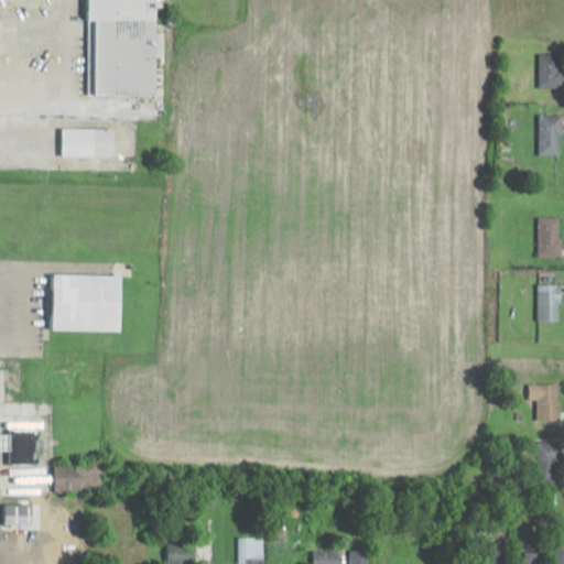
[(159,0),(88,0),(87,94),(158,95),(159,0)]
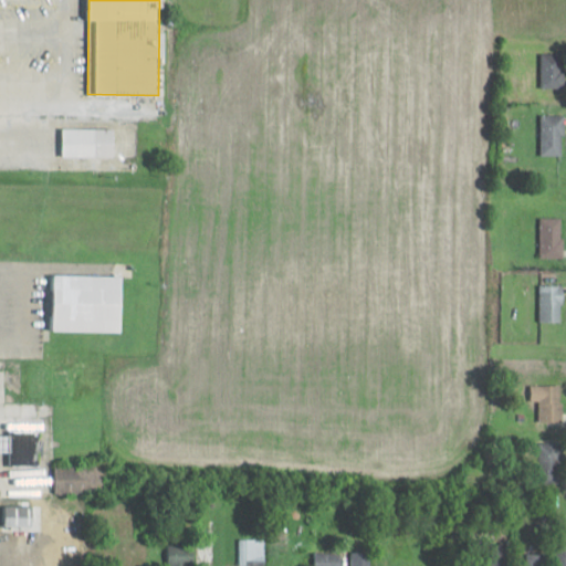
[(541,52),(541,87),(565,87),(565,52),(541,52)]
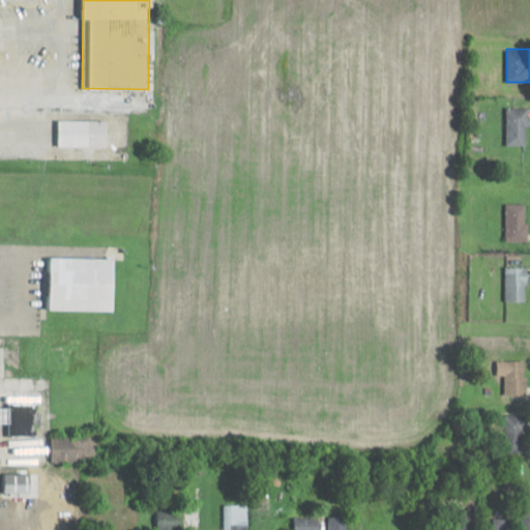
[(529,145),(529,108),(507,108),(507,145),(529,145)]
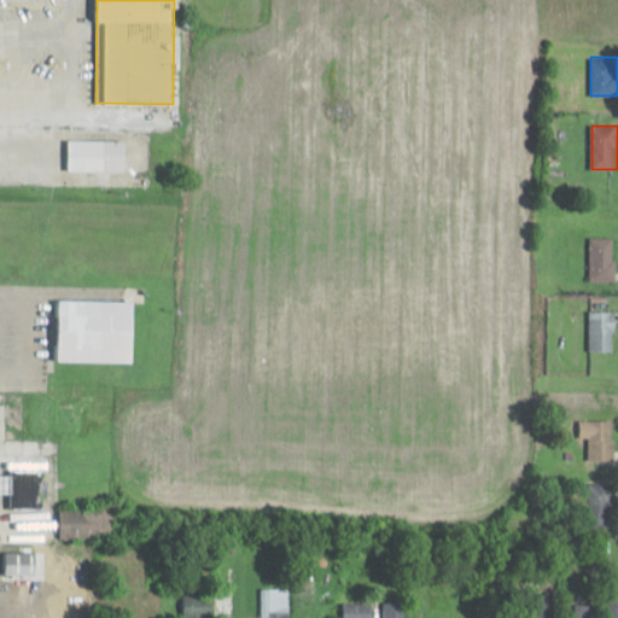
[(124,170),(124,140),(69,140),(69,170),(124,170)]
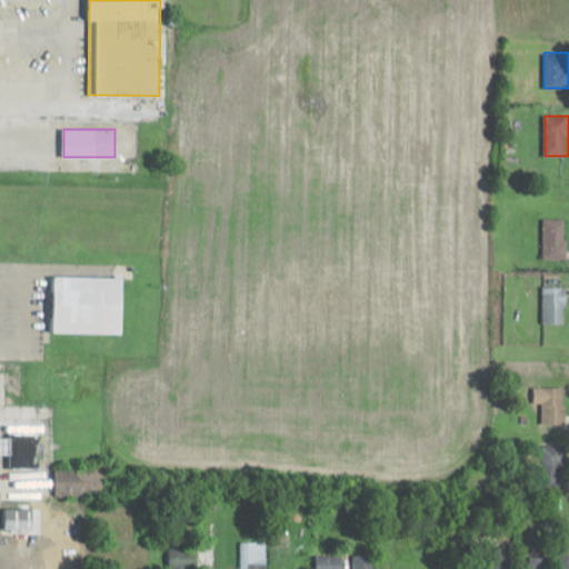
[(565,219),(543,219),(543,257),(565,257),(565,219)]
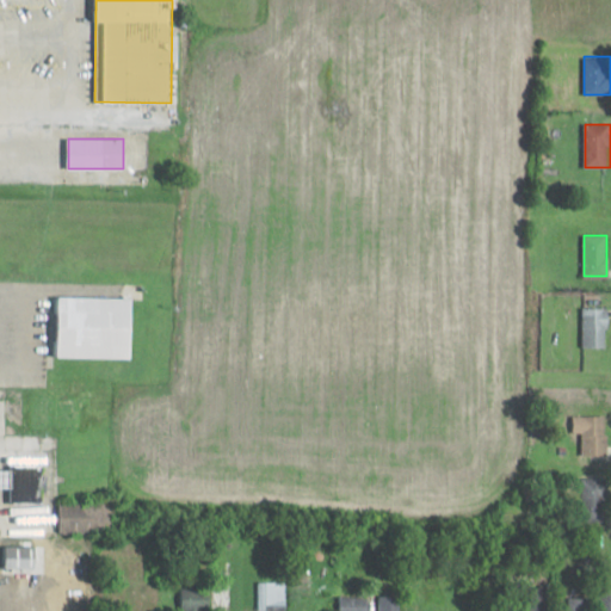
[(134,297),(59,296),(57,358),(134,358),(134,297)]
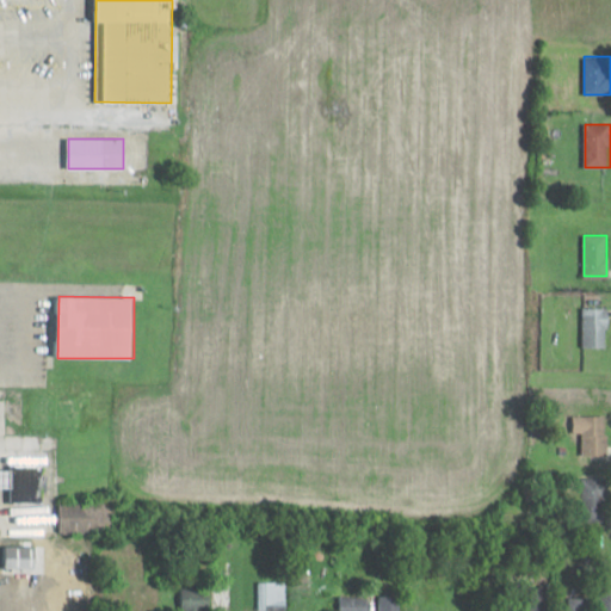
[(582,347),(608,347),(608,307),(582,307),(582,347)]
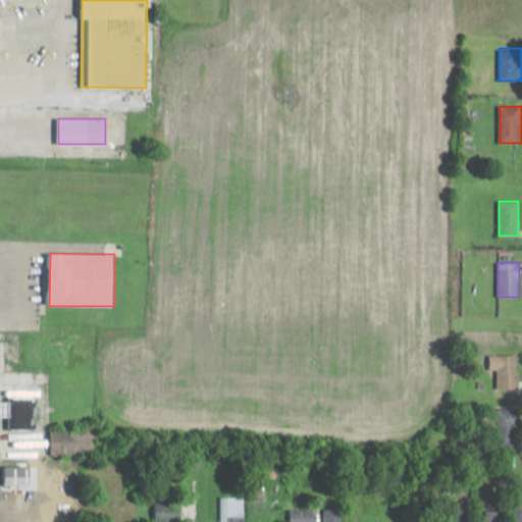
[(519,389),(519,355),(497,355),(497,389),(519,389)]
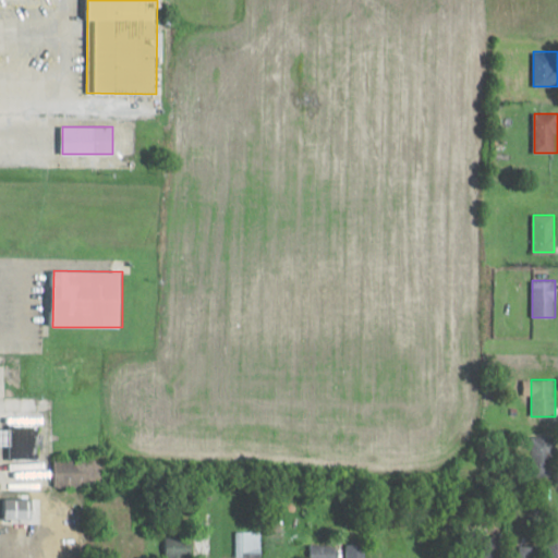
[(0,459),(40,460),(40,425),(0,425),(0,459)]
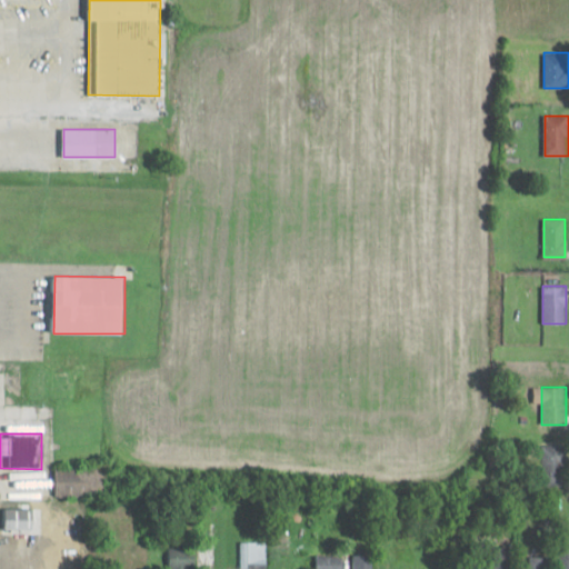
[(546,482),(567,482),(567,445),(546,445),(546,482)]
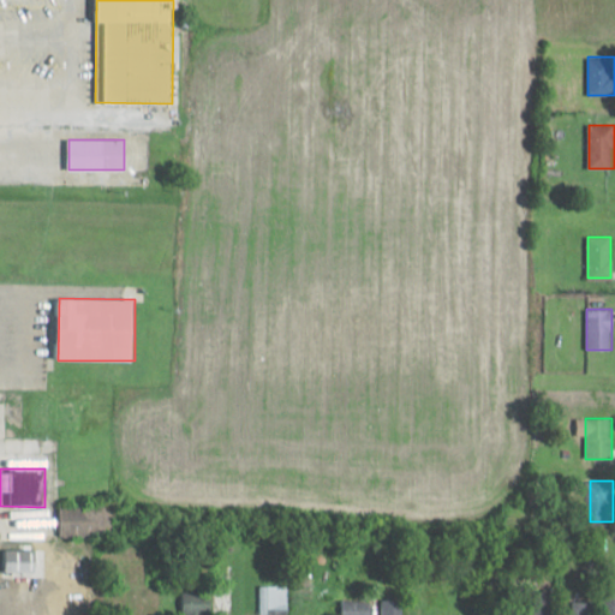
[(113,506),(64,506),(64,538),(113,538),(113,506)]
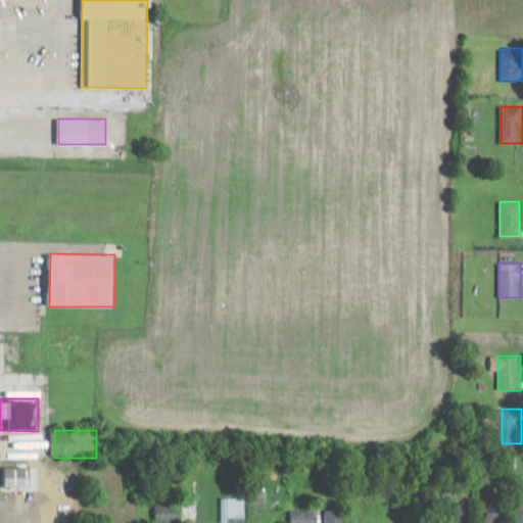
[(32,468),(0,468),(0,487),(32,487),(32,468)]
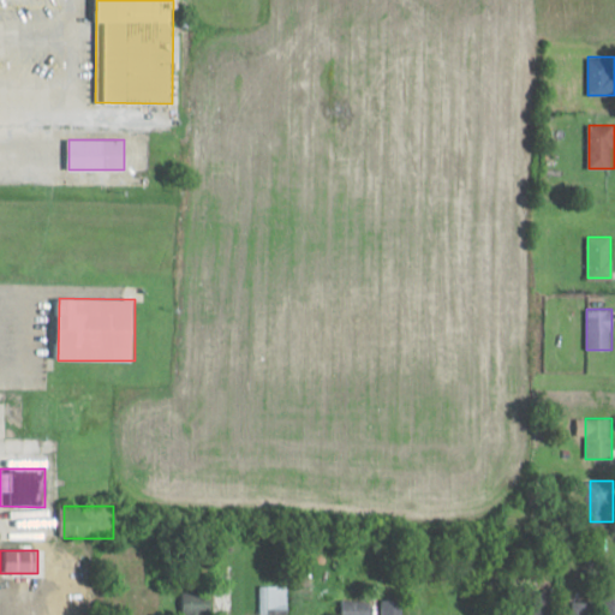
[(614,614),(614,583),(604,583),(603,614),(614,614)]
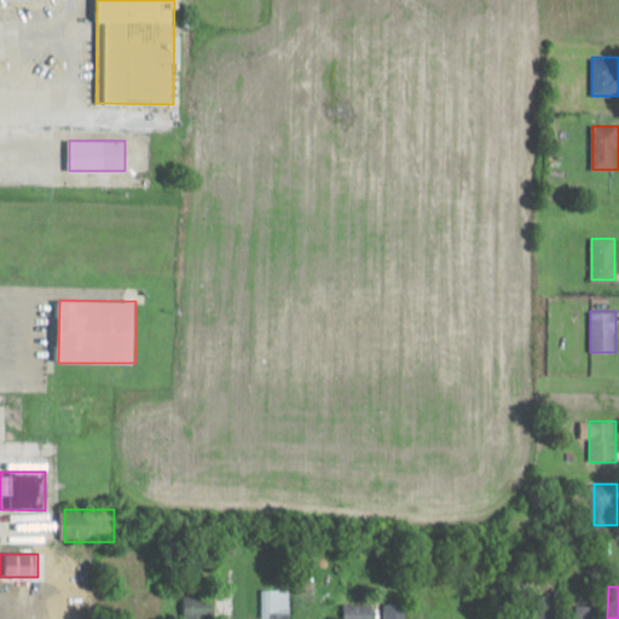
[(259,589),(258,618),(288,618),(289,589),(259,589)]
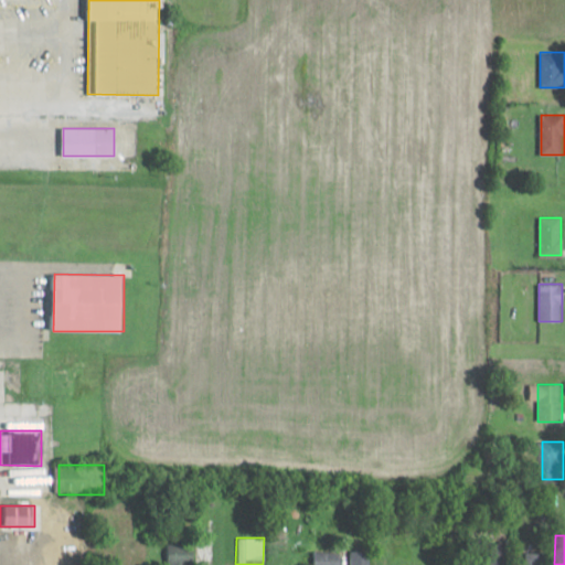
[(151,564),(152,542),(130,542),(129,564),(151,564)]
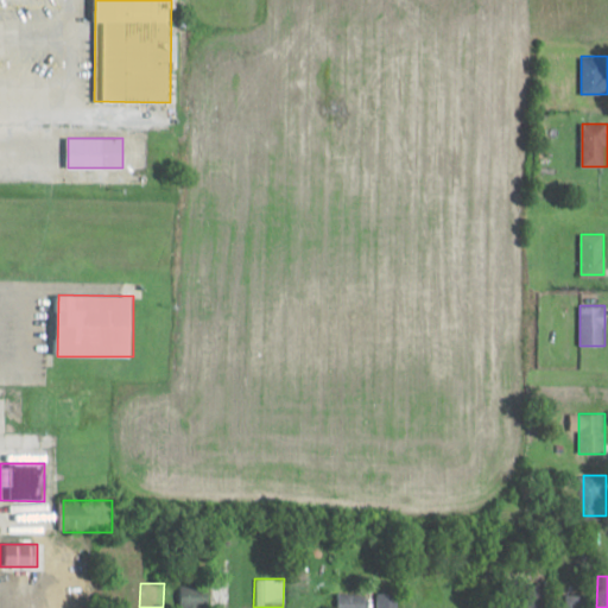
[(208,607),(209,586),(179,586),(178,607),(208,607)]
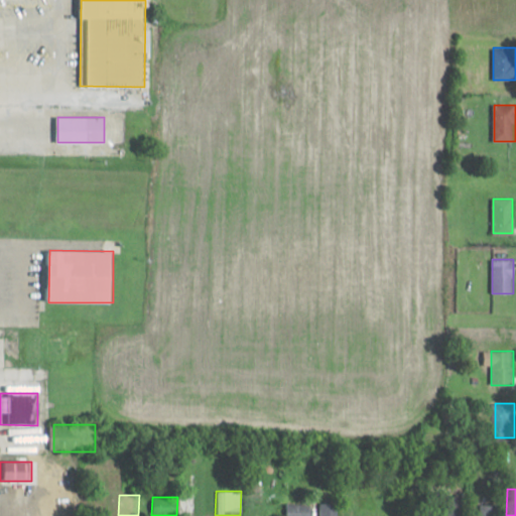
[(313,515),(313,504),(286,504),(286,515),(313,515)]
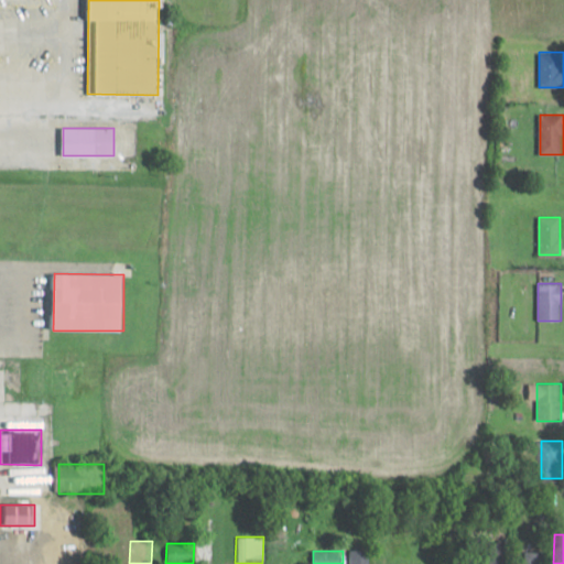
[(545,563),(546,552),(524,552),(523,563),(545,563)]
